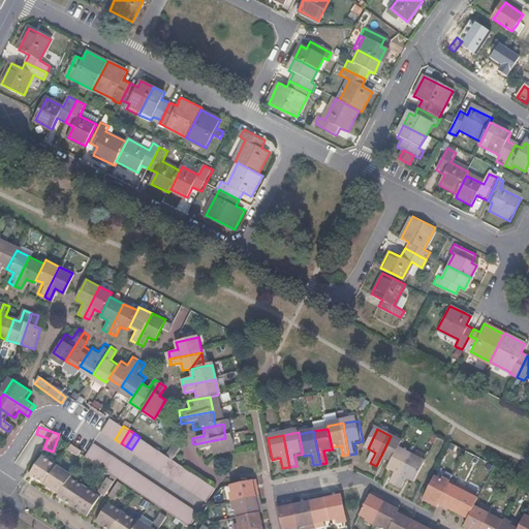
[(387,459),(395,463),(401,449),(404,442),(391,436),(376,466),(382,469),(387,459)]
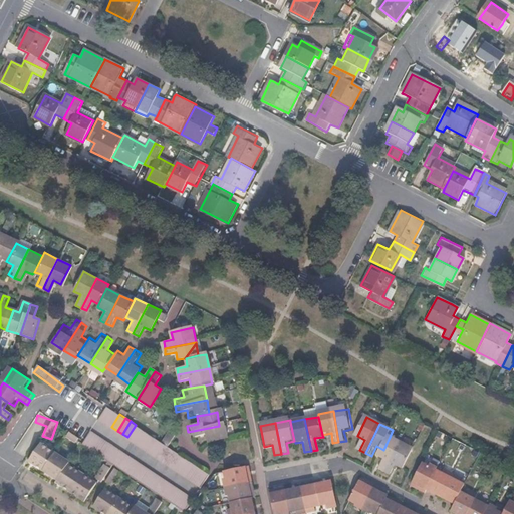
[(136,425),(127,437),(133,441),(141,428),(136,425)]
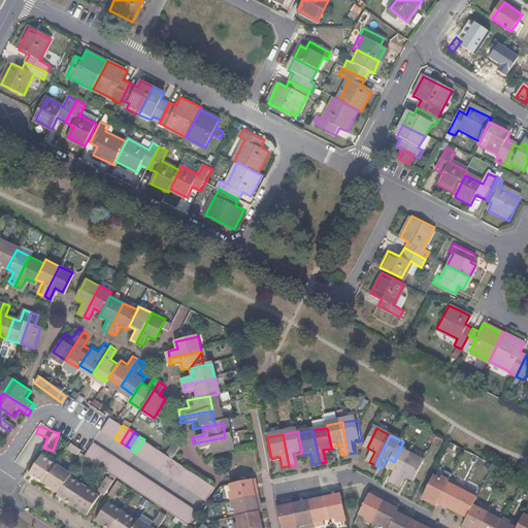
[(225,437),(193,443),(195,451),(205,449),(207,456),(228,451),(225,437)]
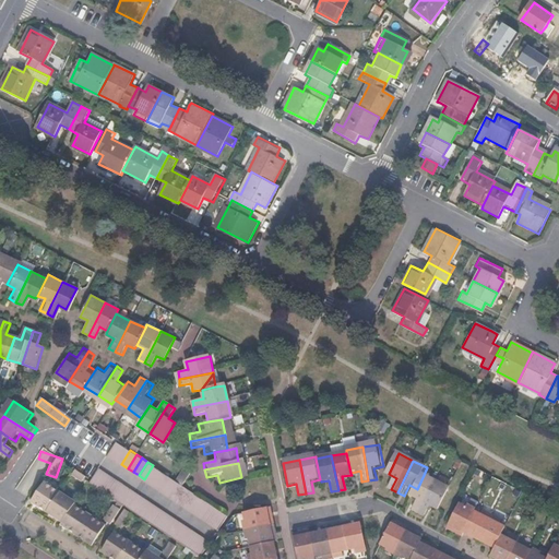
[(153,465),(144,479),(150,483),(158,468),(153,465)]
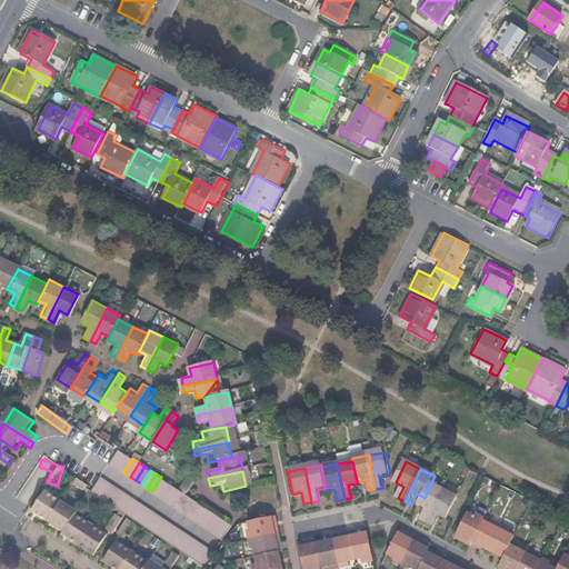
[(161,477),(152,491),(159,496),(168,481),(161,477)]
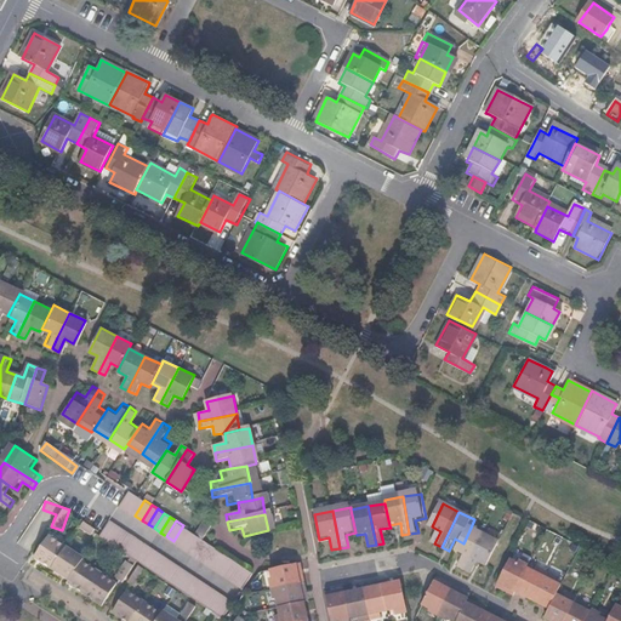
[(183,525),(174,541),(180,545),(188,529),(183,525)]
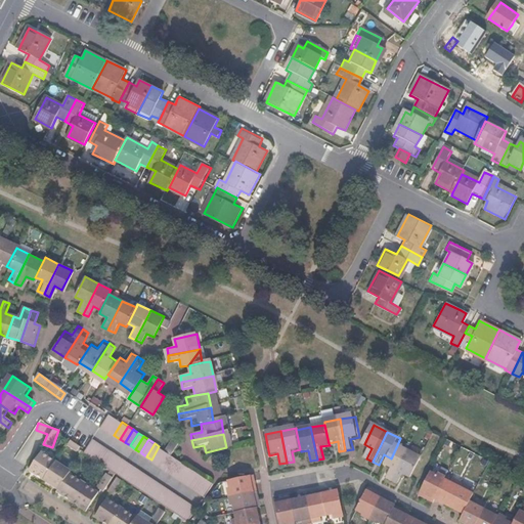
[(397,445),(391,459),(387,465),(394,469),(390,478),(396,481),(409,452),(397,445)]
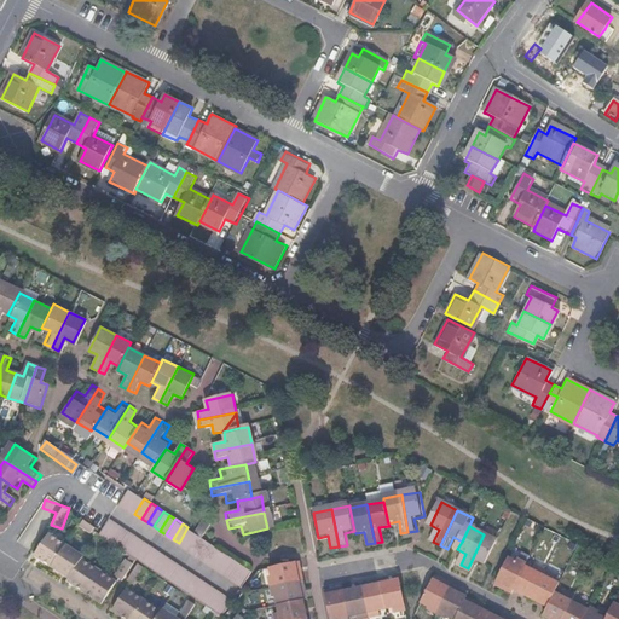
[(187,527),(179,543),(185,548),(195,532),(187,527)]
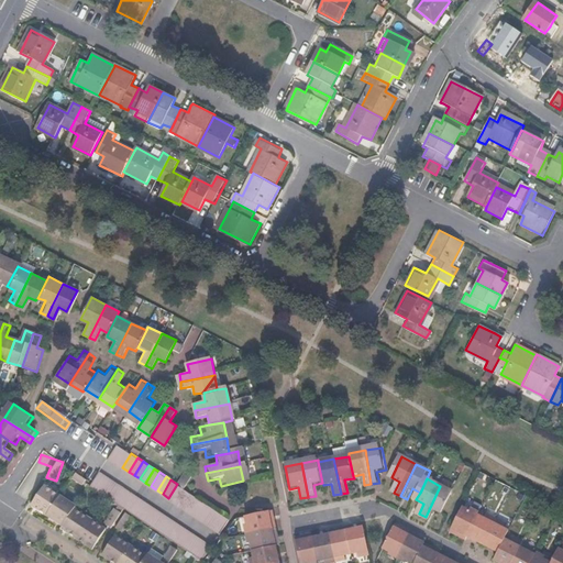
[(113,481),(105,494),(110,498),(120,484),(113,481)]
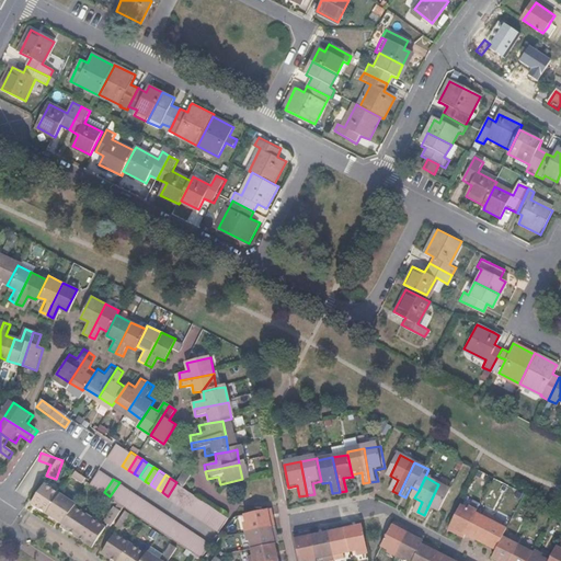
[(119,482),(110,496),(116,501),(125,487),(119,482)]
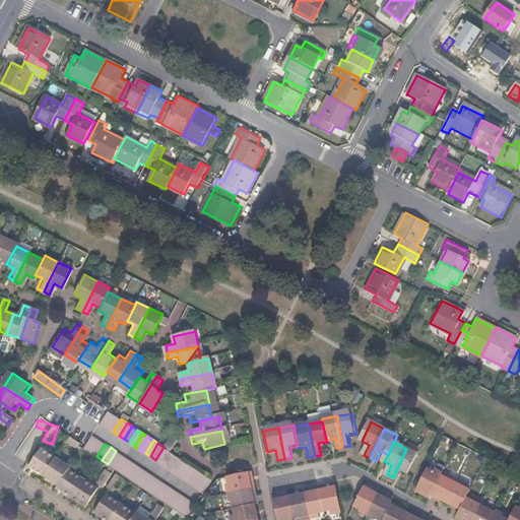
[(164,447),(155,460),(160,463),(169,450),(164,447)]
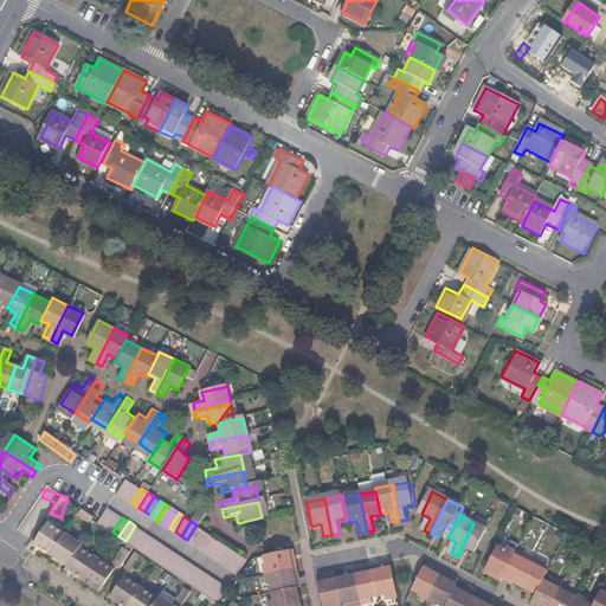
[(52,523),(39,545),(55,555),(69,534),(52,523)]
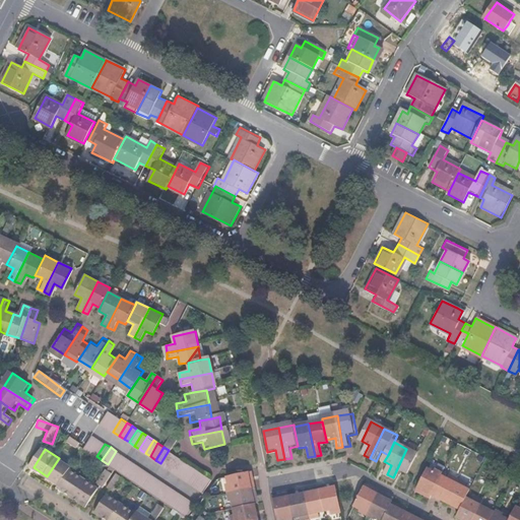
[(406,449),(393,477),(398,480),(403,471),(410,474),(420,455),(406,449)]
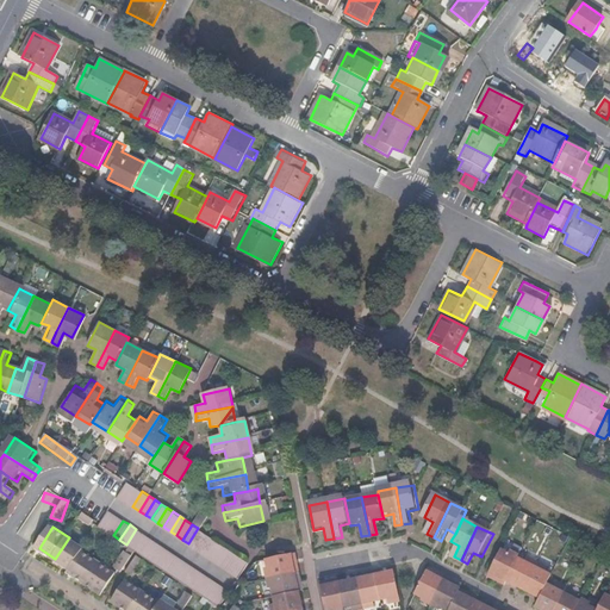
[(198,528),(188,543),(195,548),(205,533),(198,528)]
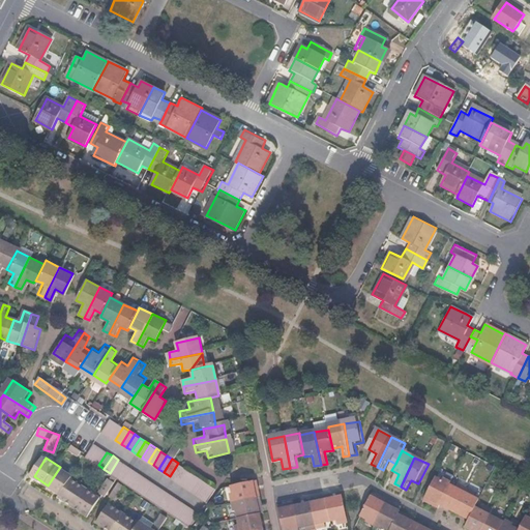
[(118,460),(110,473),(115,476),(123,463),(118,460)]
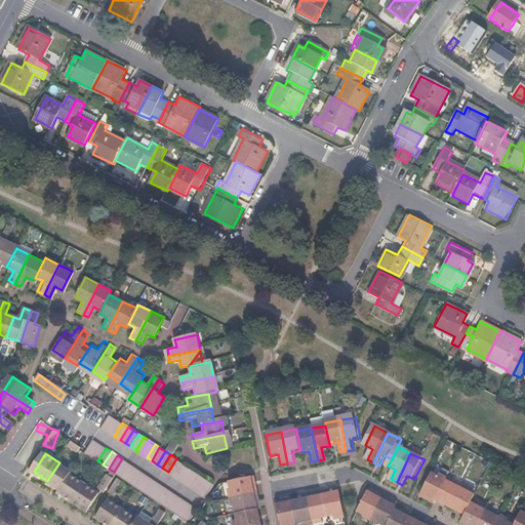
[(119,475),(127,461),(122,458),(114,472),(119,475)]
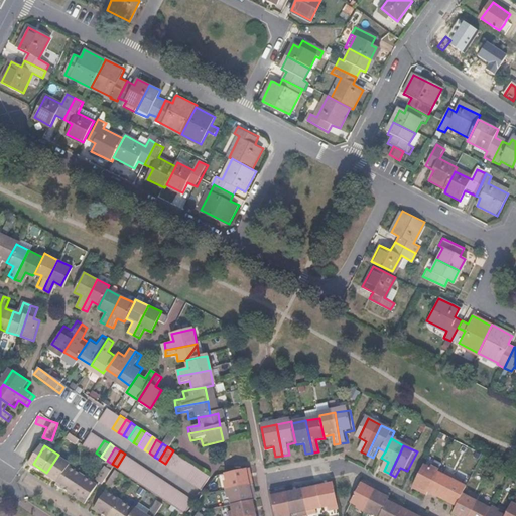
[(173,450),(165,464),(170,467),(178,454),(173,450)]
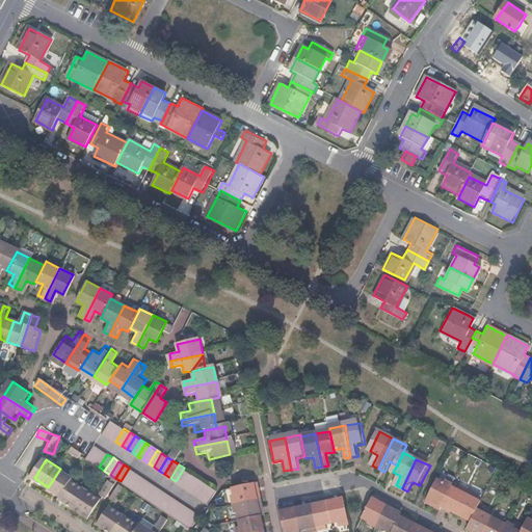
[(129,468),(121,481),(126,485),(134,472),(129,468)]
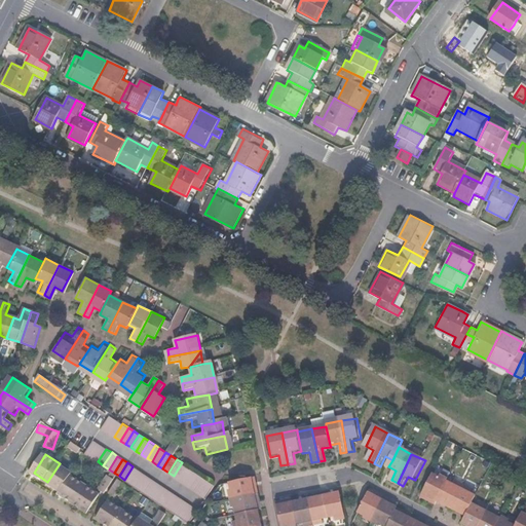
[(182,462),(174,476),(179,479),(187,465),(182,462)]
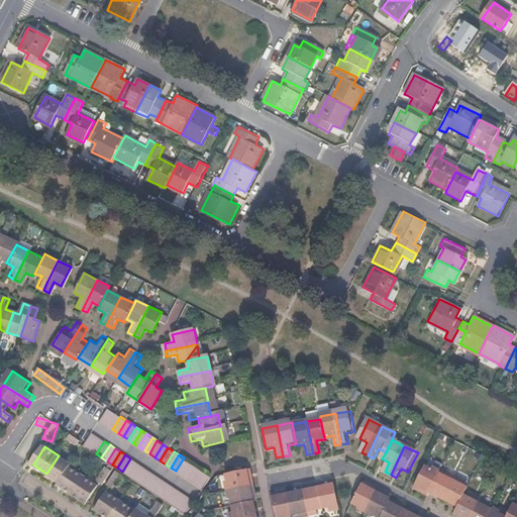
[(46,474),(60,483),(71,467),(72,464),(59,455),(46,474)]
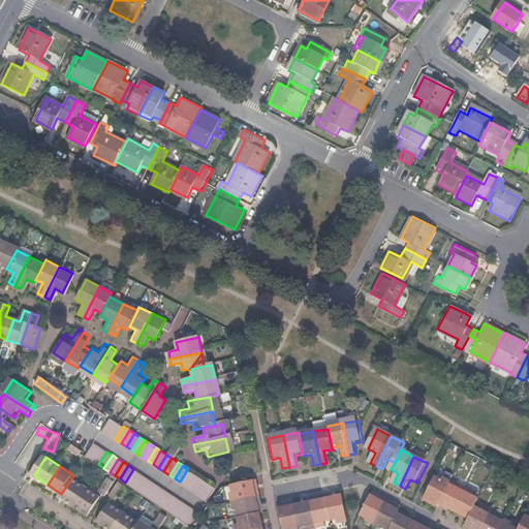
[(188,468),(180,481),(185,486),(193,472),(188,468)]
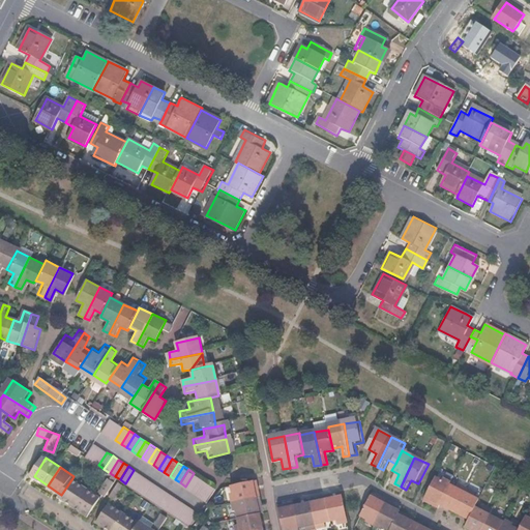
[(134,470),(125,483),(131,487),(140,474),(134,470)]
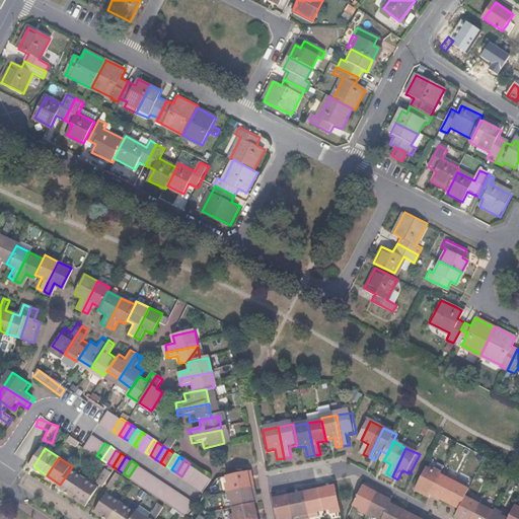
[(187,480),(196,467),(190,463),(181,476),(187,480)]
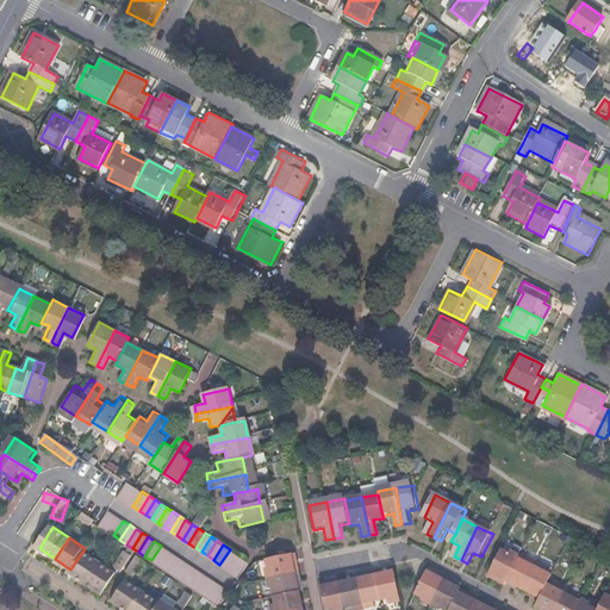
[(161,546),(151,560),(157,565),(167,549),(161,546)]
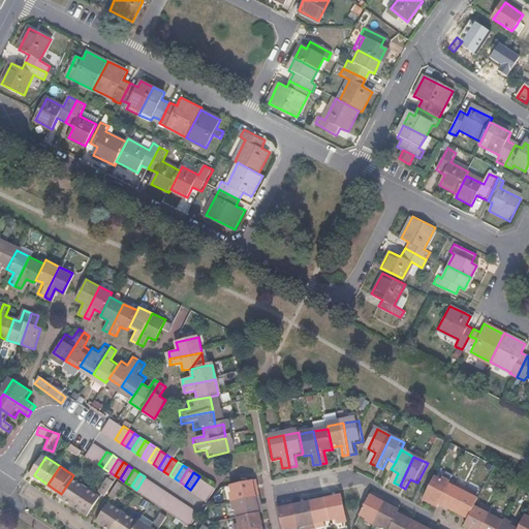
[(436,505),(437,503),(447,484),(433,475),(422,499),(436,505)]
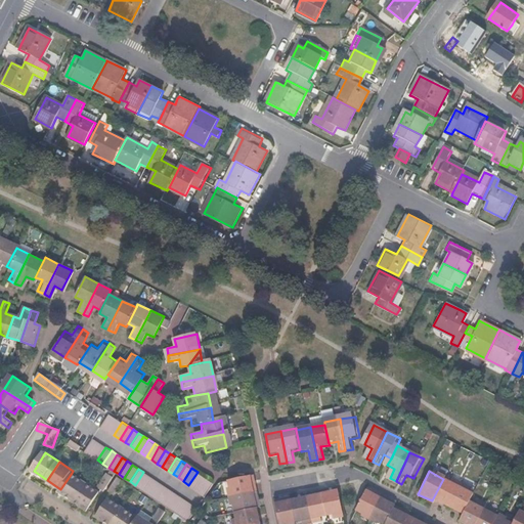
[(143,472),(135,485),(140,488),(148,475),(143,472)]
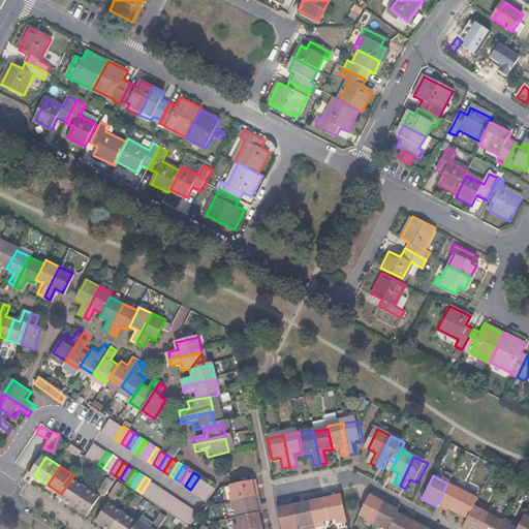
[(199,476),(190,490),(196,493),(205,479),(199,476)]
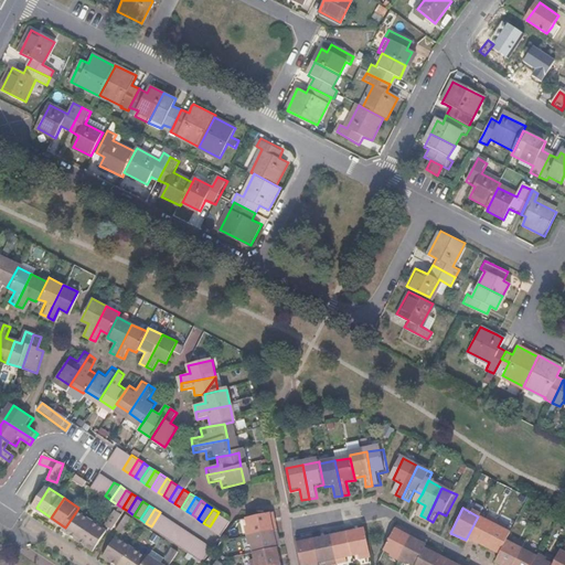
[(77,510),(65,528),(64,530),(80,540),(93,520),(77,510)]
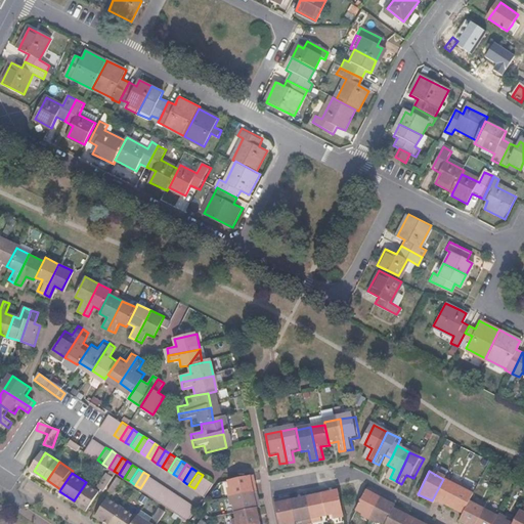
[(106,475),(97,487),(103,492),(113,479),(106,475)]
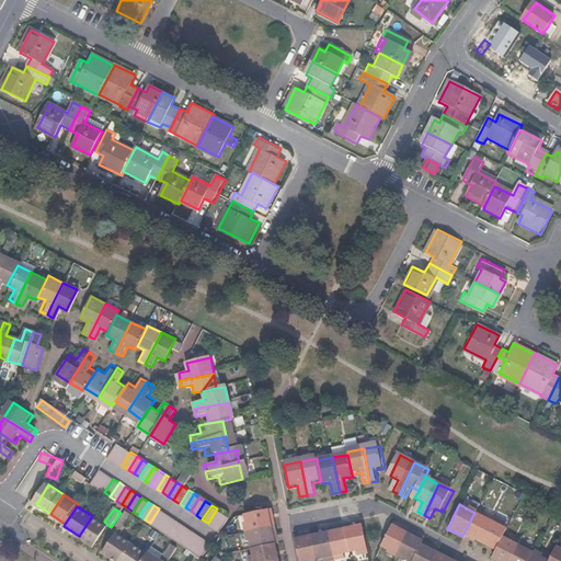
[(159,508),(150,523),(156,527),(164,513),(159,508)]
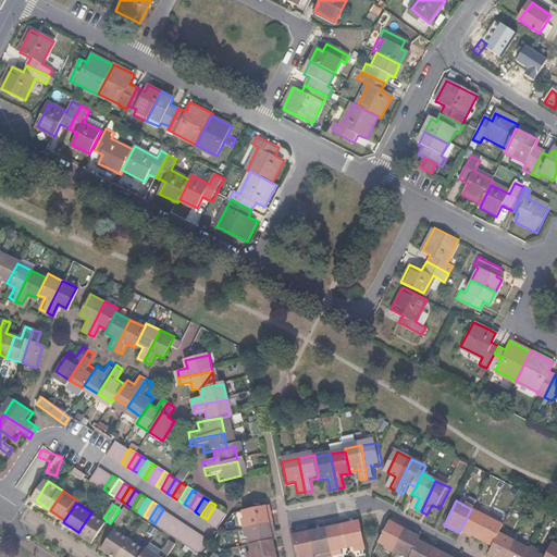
[(215,505),(207,519),(212,522),(221,509),(215,505)]
